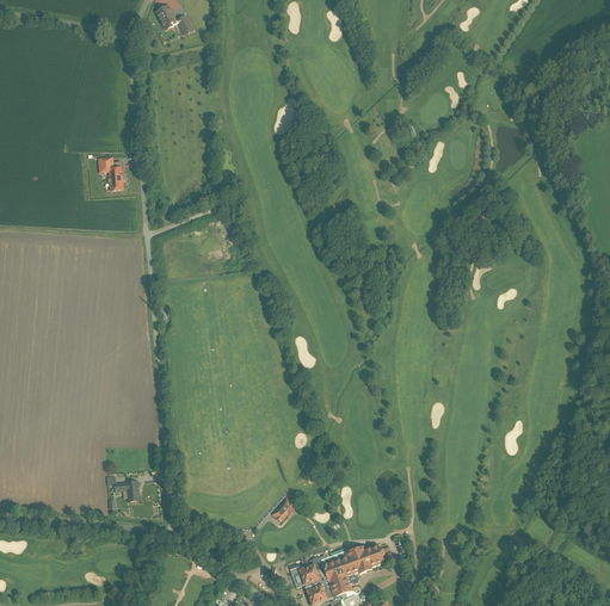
[(167,2),(155,10),(164,24),(170,22),(171,24),(172,24),(178,20),(177,17),(176,18),(167,2)]
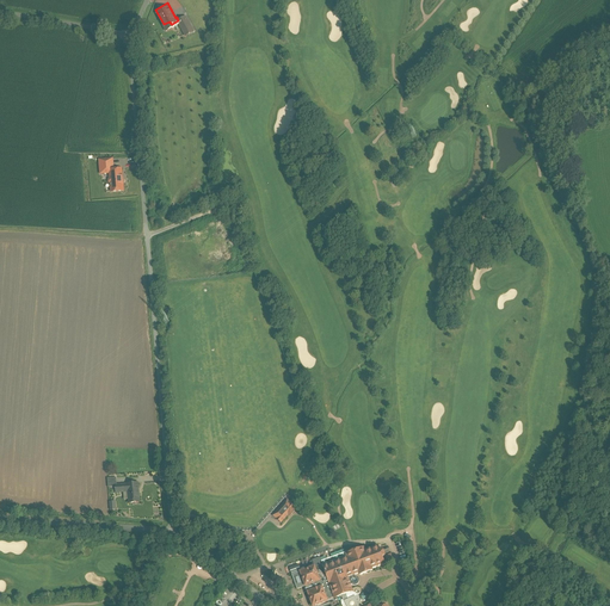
[(185,25),(180,14),(177,17),(178,20),(185,32),(189,30),(185,25)]
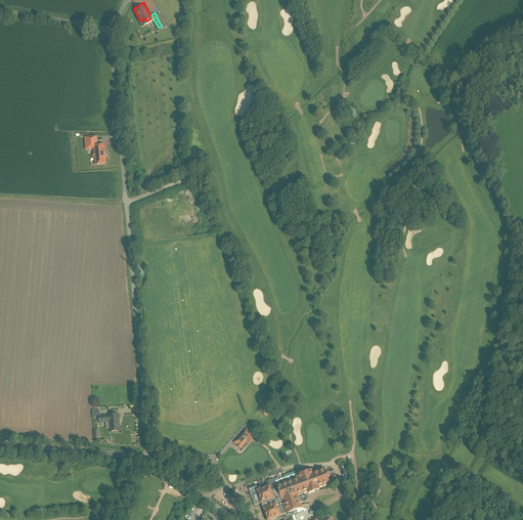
[(95,133),(84,134),(85,145),(93,144),(93,142),(96,142),(95,133)]
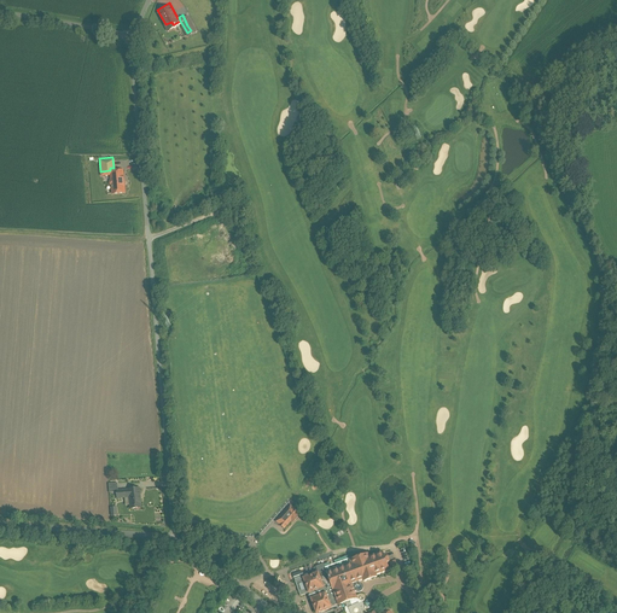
[(114,168),(110,168),(110,170),(110,176),(109,177),(109,180),(110,181),(111,181),(111,190),(123,188),(123,182),(123,181),(123,176),(122,176),(122,167),(114,168)]
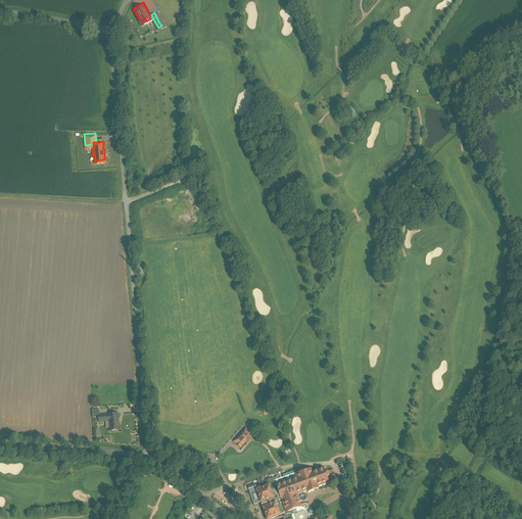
[(98,418),(108,417),(108,411),(99,412),(98,406),(91,406),(92,414),(98,413),(98,418)]
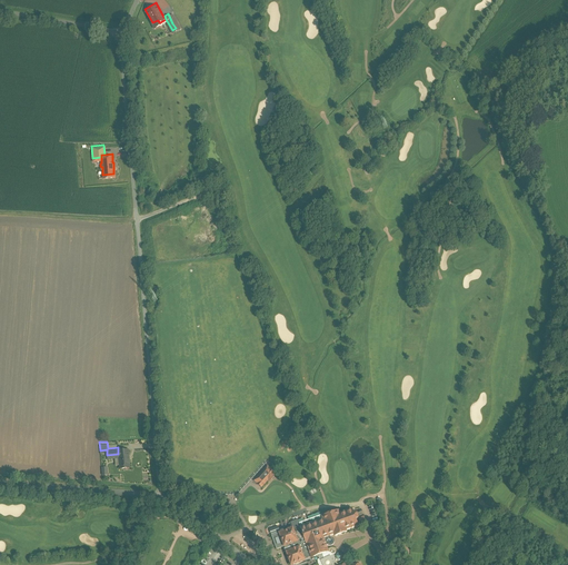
[(118,447),(118,454),(119,465),(129,464),(128,446),(117,447),(118,447)]
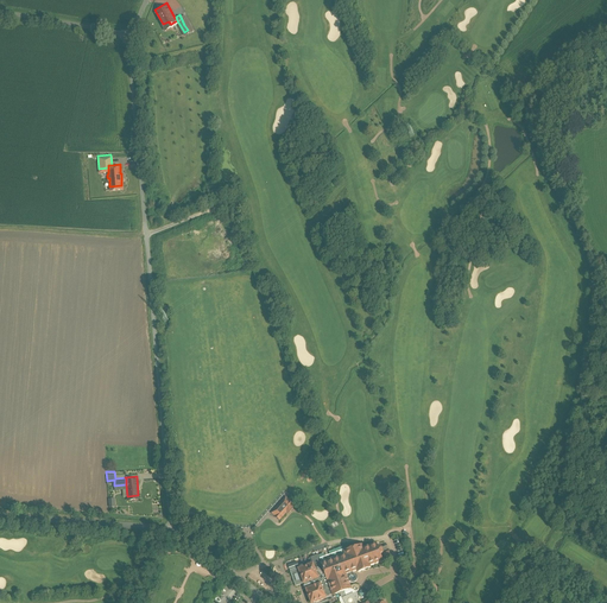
[(284,493),(271,509),(278,515),(285,507),(288,509),(293,501),(284,493)]
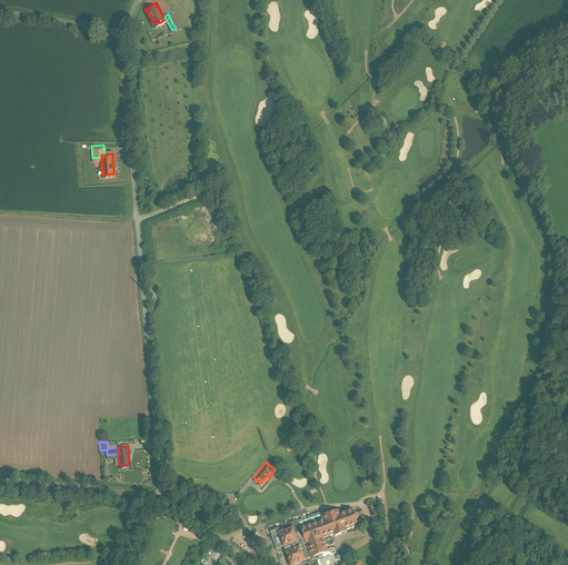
[(186,479),(172,475),(170,482),(183,486),(186,479)]
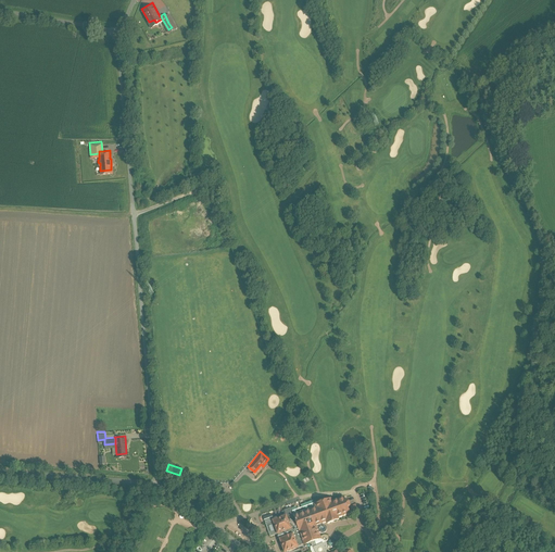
[(344,497),(342,493),(331,498),(330,496),(314,501),(314,504),(293,512),(304,543),(306,542),(305,540),(313,537),(314,541),(311,543),(311,544),(311,546),(312,548),(313,550),(314,551),(316,551),(317,551),(326,549),(325,547),(325,546),(326,543),(325,542),(325,541),(324,540),(323,538),(322,537),(320,537),(318,529),(320,528),(320,527),(324,528),(325,525),(323,524),(323,523),(322,519),(326,518),(327,519),(338,516),(337,514),(349,510),(347,503),(349,502),(347,497),(344,497)]
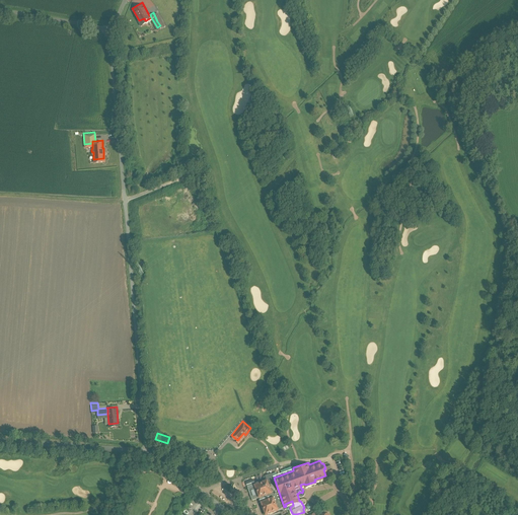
[(271,490),(266,477),(246,485),(251,497),(271,490)]
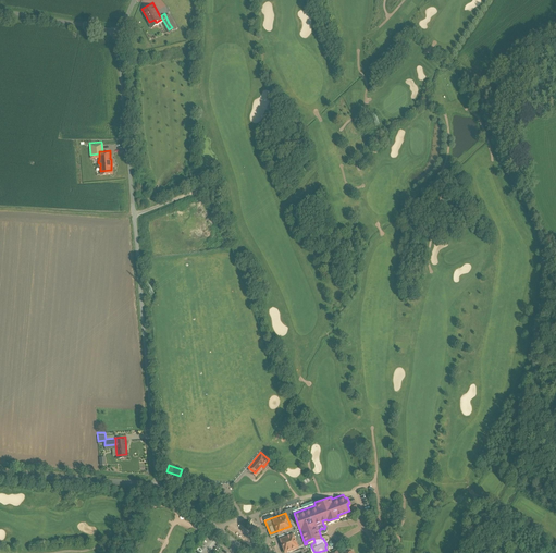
[(293,531),(279,537),(284,550),(297,544),(293,531)]
